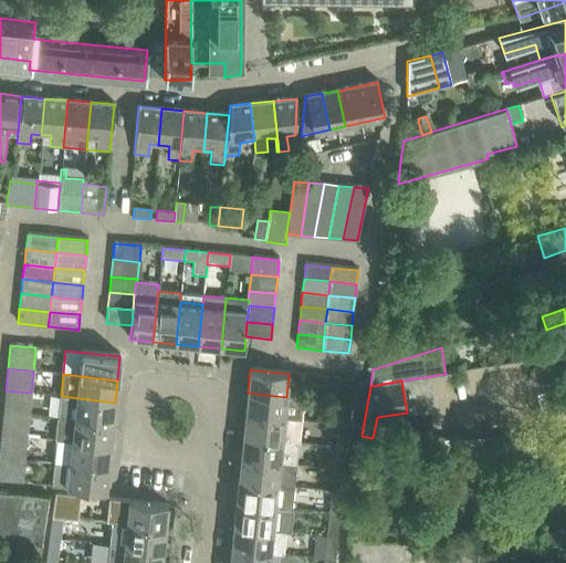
[(3,413),(29,416),(31,393),(6,391),(3,413)]
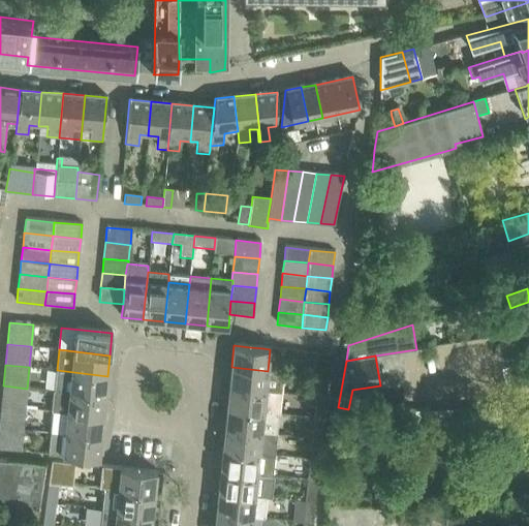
[(229,388),(266,392),(282,393),(284,372),(268,371),(231,367),(229,388)]
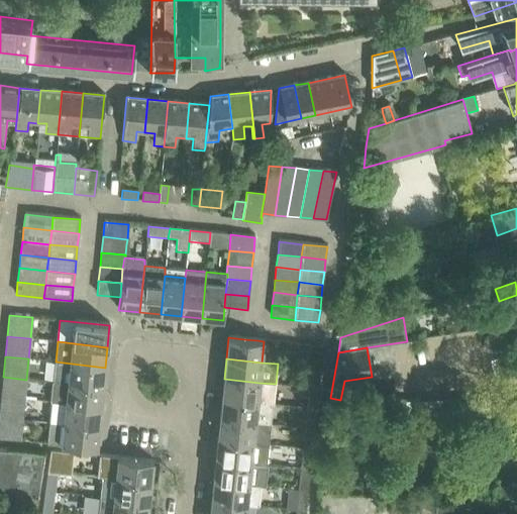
[(56,362),(54,383),(103,388),(105,368),(56,362)]
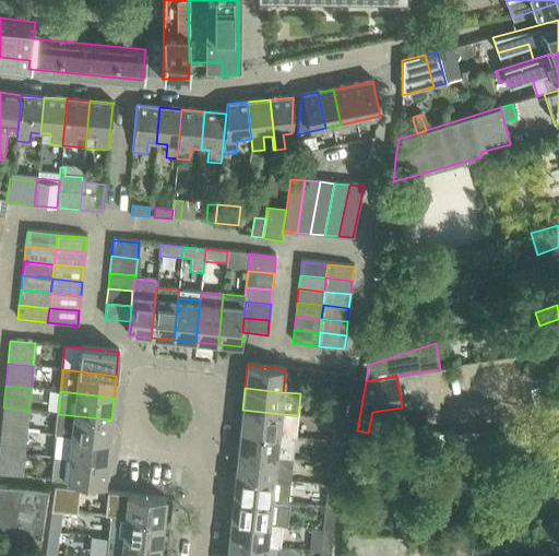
[(334,420),(344,420),(346,399),(336,398),(334,420)]
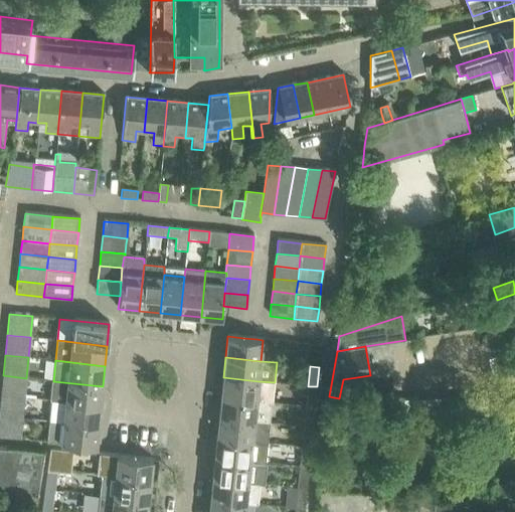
[(24,398),(26,378),(3,375),(1,395),(24,398)]
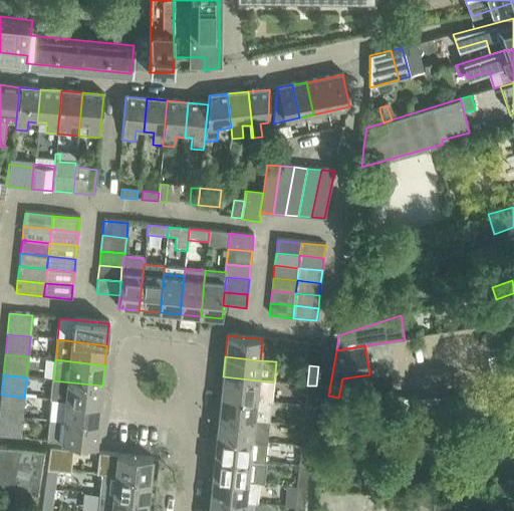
[(221,398),(256,401),(272,403),(274,381),(258,380),(223,376),(221,398)]
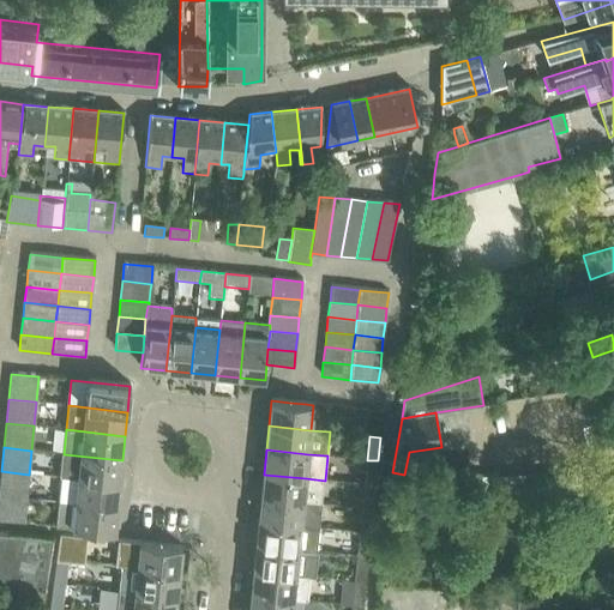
[(60,453),(58,478),(60,478),(120,485),(122,460),(64,454),(60,453)]
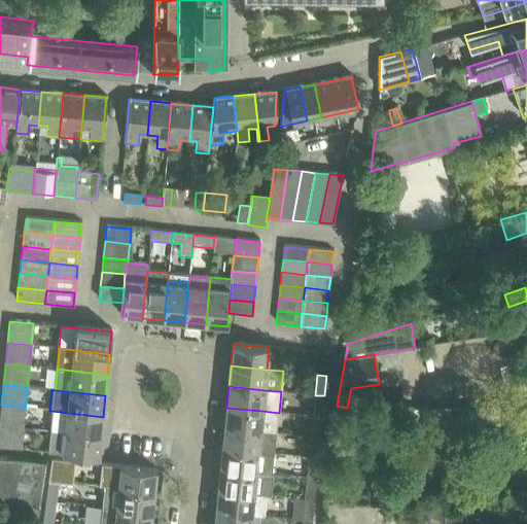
[(322,417),(324,395),(315,395),(313,416),(322,417)]
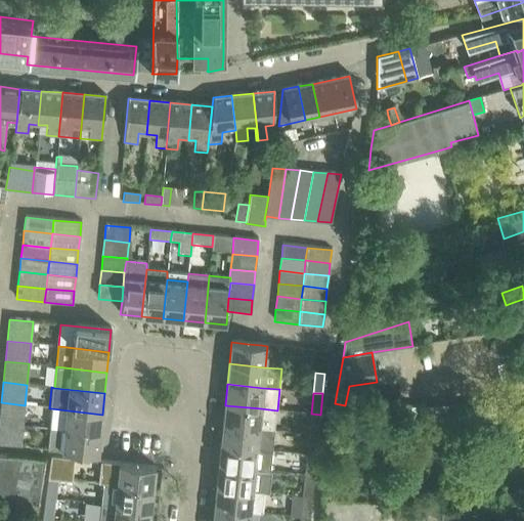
[(1,402),(0,409),(0,423),(23,426),(25,405),(1,402)]
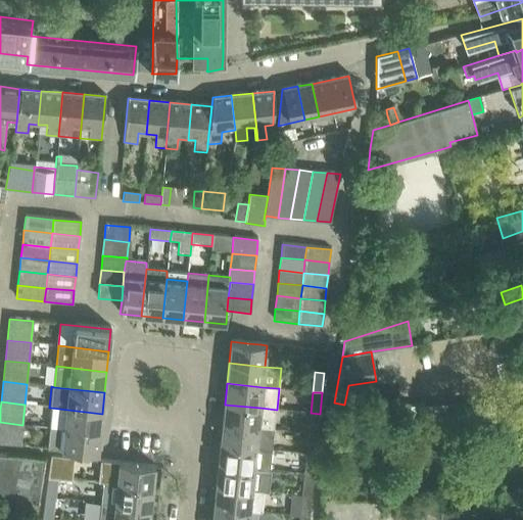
[(225,405),(223,426),(274,431),(277,410),(260,408),(225,405)]
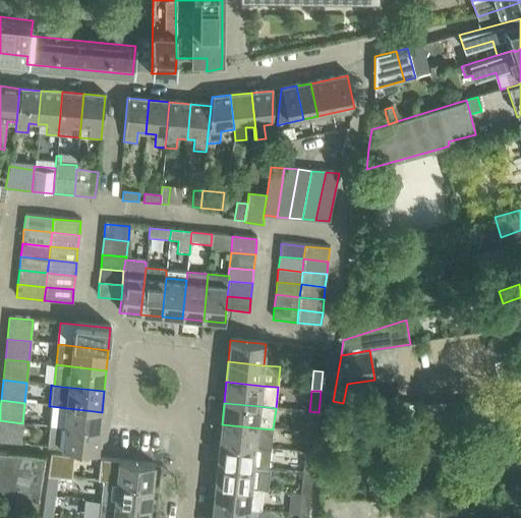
[(51,406),(49,426),(64,428),(100,433),(102,412),(51,406)]
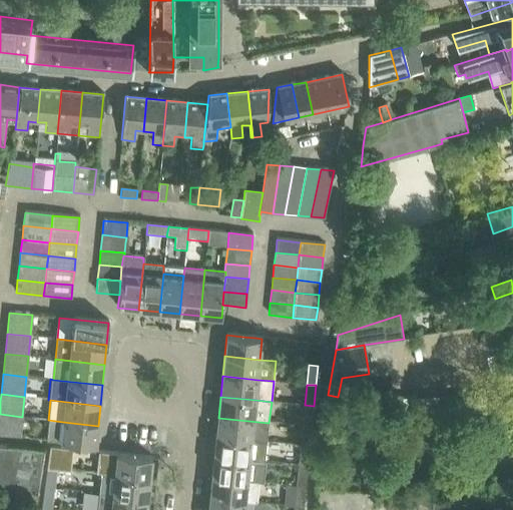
[(303,426),(312,427),(314,406),(305,405),(303,426)]
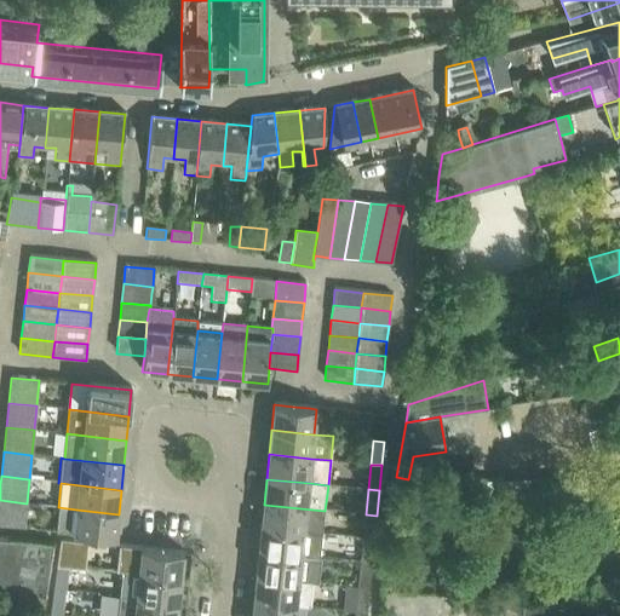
[(0,525),(24,529),(27,504),(0,500),(0,525)]
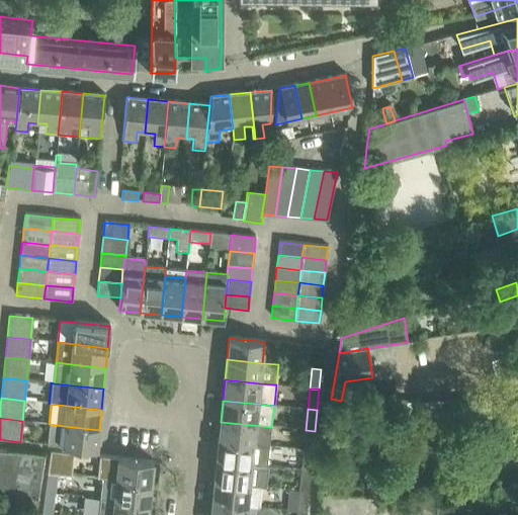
[(221,422),(219,442),(269,446),(271,427),(221,422)]
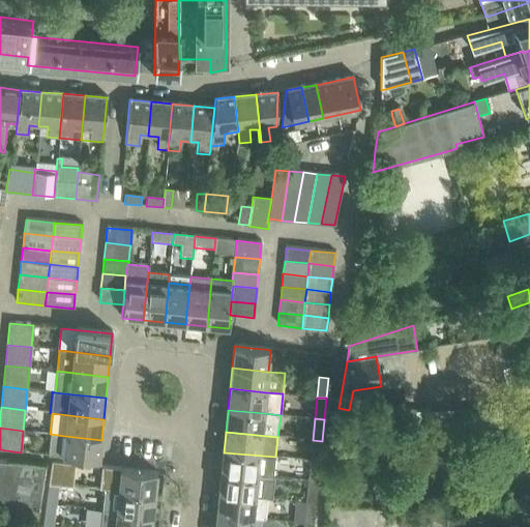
[(101,440),(65,436),(51,434),(48,456),(99,461),(101,440)]
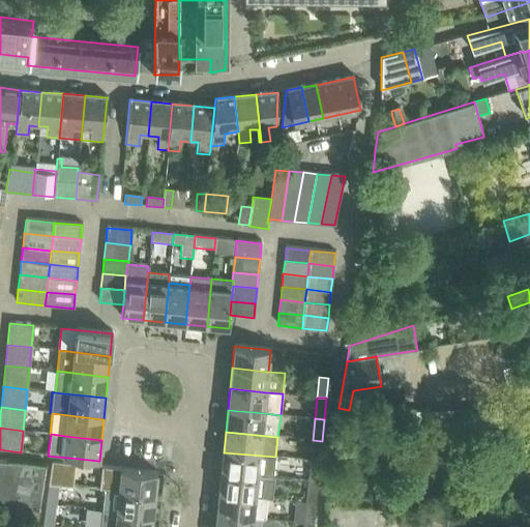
[(320,462),(322,441),(313,440),(311,461),(320,462)]
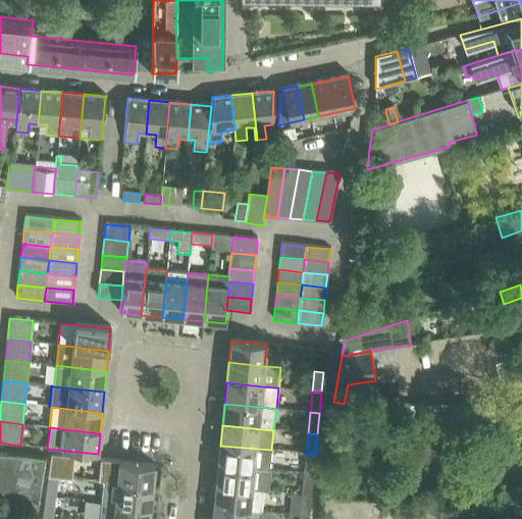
[(220,446),(217,466),(269,471),(271,450),(220,446)]
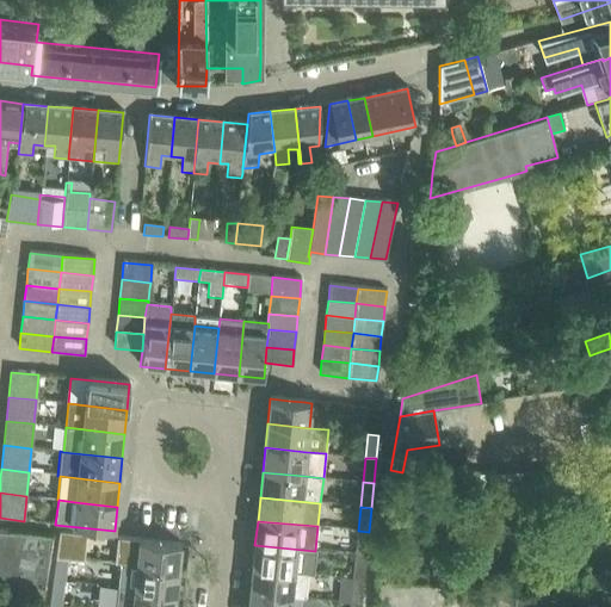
[(0,531),(0,583),(28,587),(36,588),(45,588),(51,537),(0,531)]
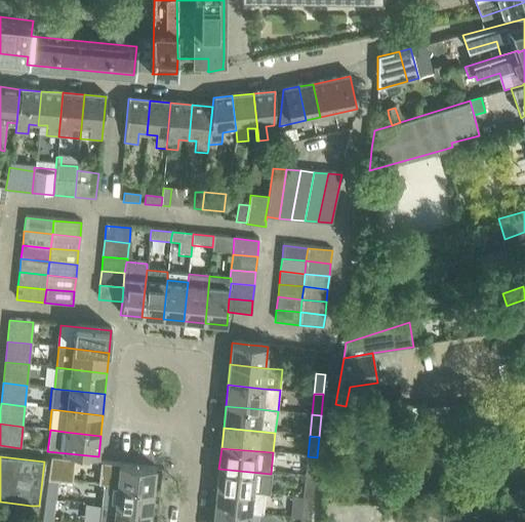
[(306,477),(315,478),(317,457),(308,456),(306,477)]
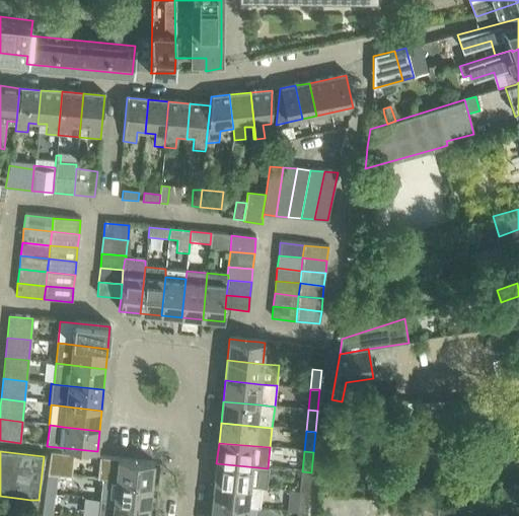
[(48,474),(58,475),(71,477),(73,455),(51,452),(49,474),(48,474)]
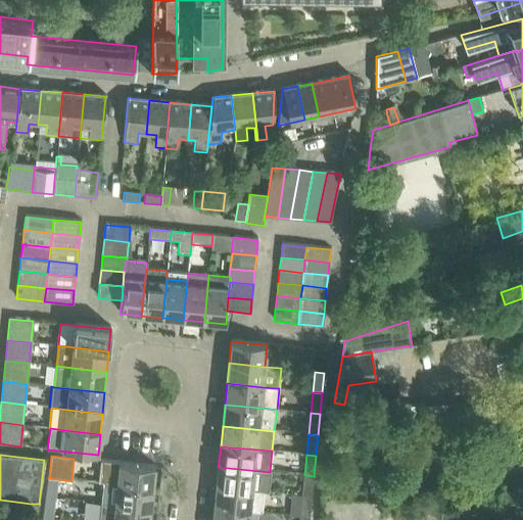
[(152,489),(154,467),(119,463),(101,462),(99,483),(104,483),(104,484),(152,489)]
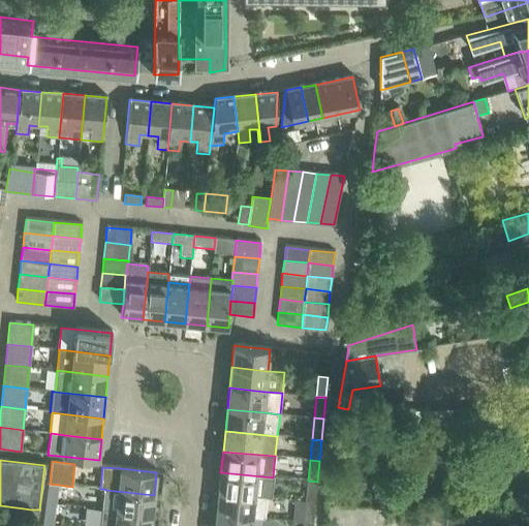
[(218,493),(267,498),(272,498),(274,477),(273,477),(220,472),(218,493)]
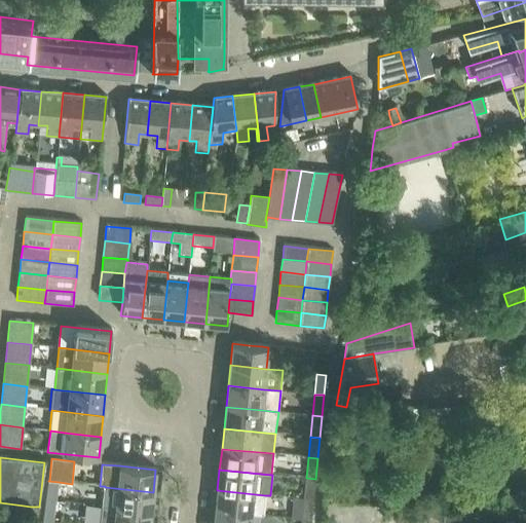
[(313,499),(315,479),(306,478),(304,498),(313,499)]
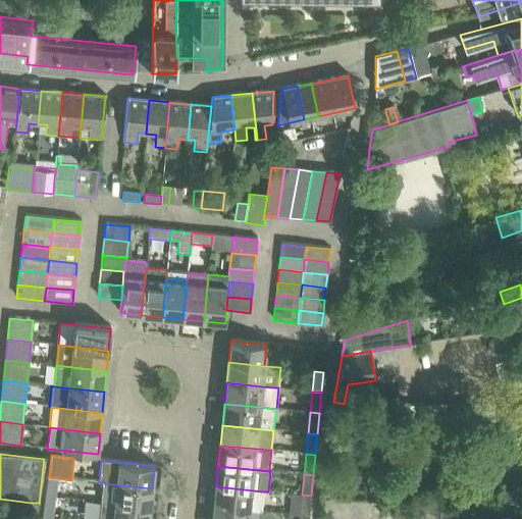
[(48,477),(45,497),(55,498),(58,478),(48,477)]
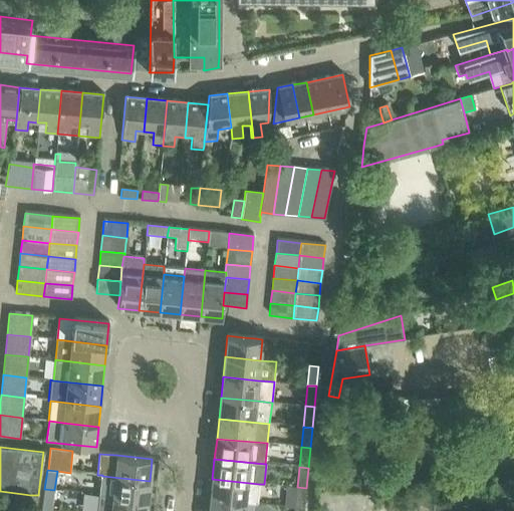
[(102,476),(100,495),(148,500),(150,481),(102,476)]
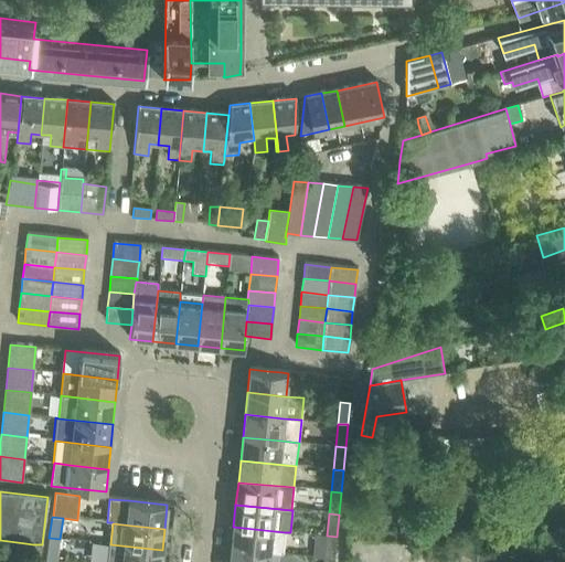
[(233,527),(231,550),(269,553),(283,554),(285,532),(233,527)]
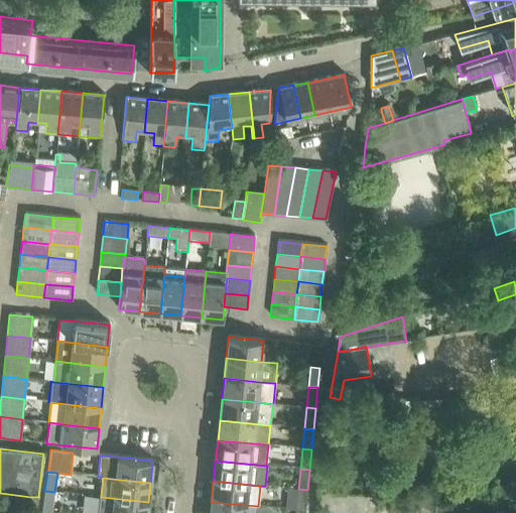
[(307,490),(298,489),(288,488),(286,509),(296,510),(305,511),(307,490)]
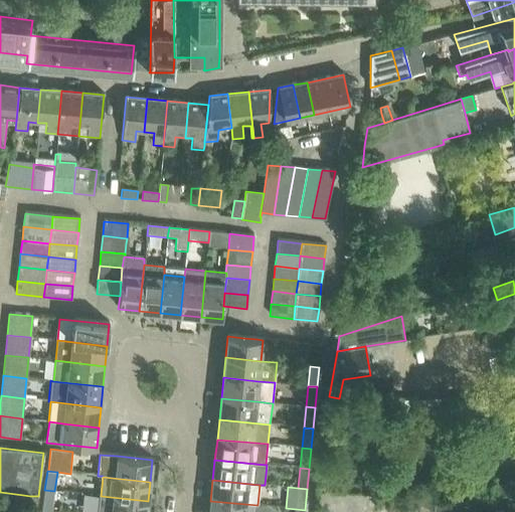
[(54,491),(44,490),(41,511),(51,511),(54,491)]
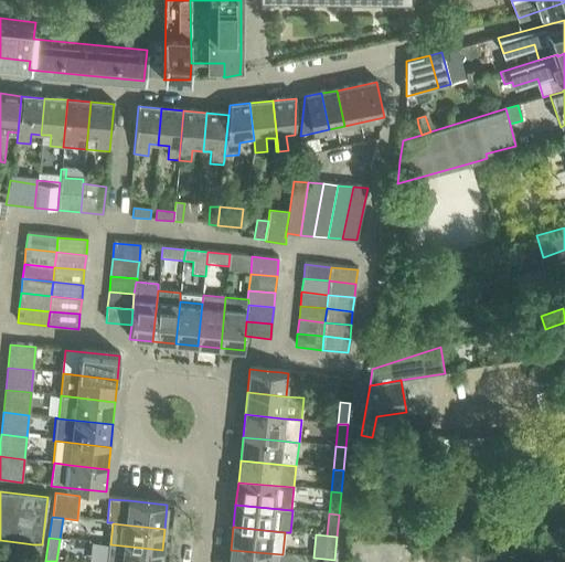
[(40,561),(42,544),(33,544),(31,561),(40,561)]
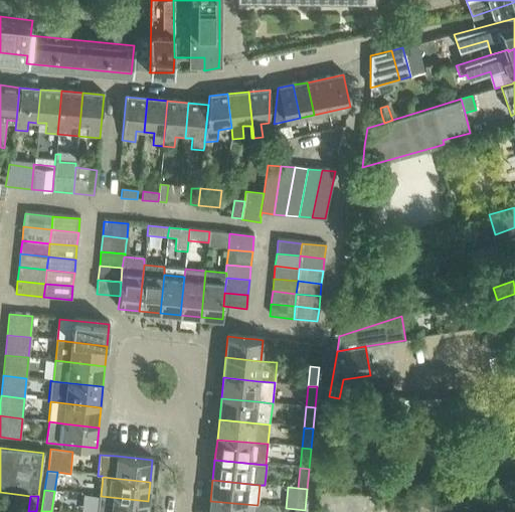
[(100,496),(97,511),(146,511),(148,501),(101,496),(100,496)]
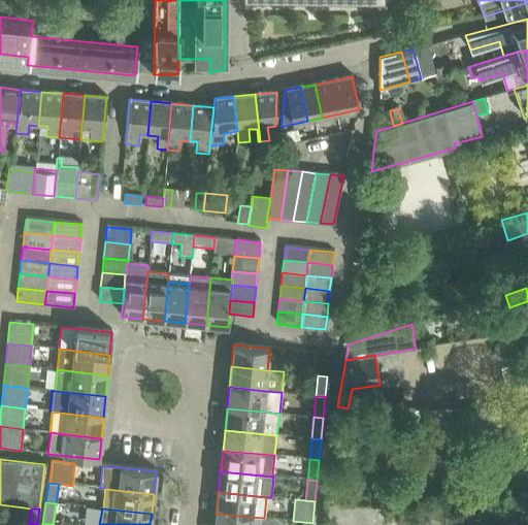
[(251,524),(252,517),(216,514),(213,524),(251,524)]
